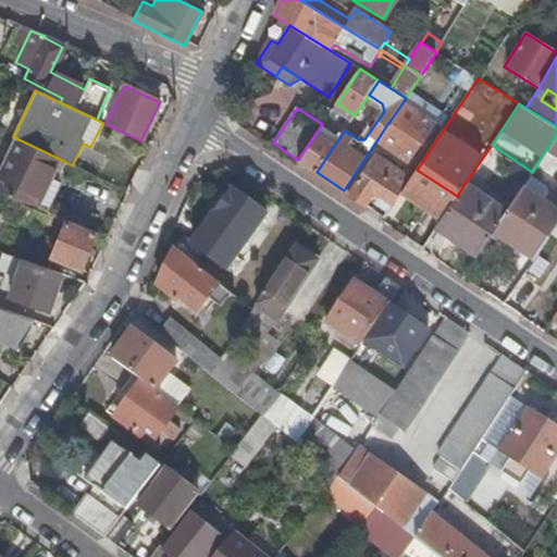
[(405,123),(394,115),(387,124),(398,132),(405,123)]
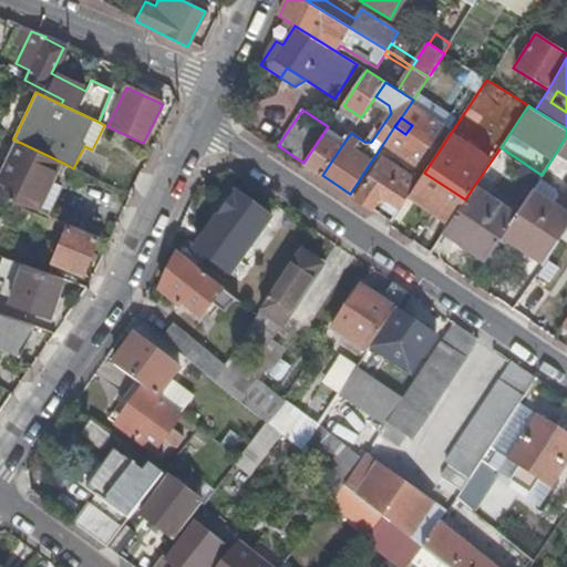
[(337,125),(331,122),(328,126),(303,163),(322,175),(347,138),(333,130),(337,125)]
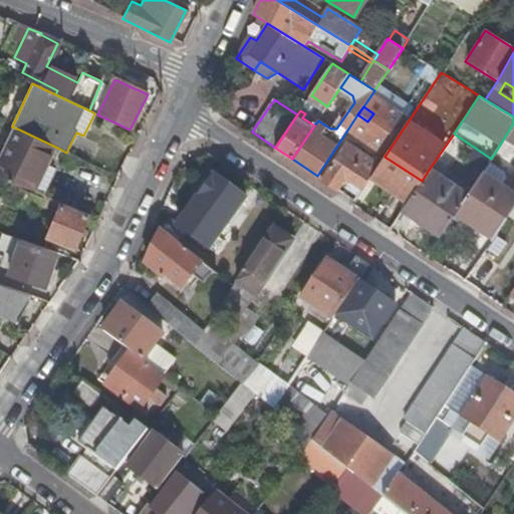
[(367,121),(357,114),(348,129),(382,152),(398,131),(373,113),(367,121)]
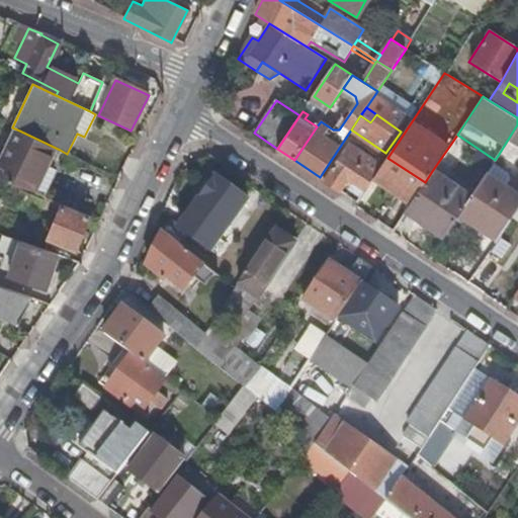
[(517,149),(517,124),(499,154),(505,159),(514,147),(517,149)]
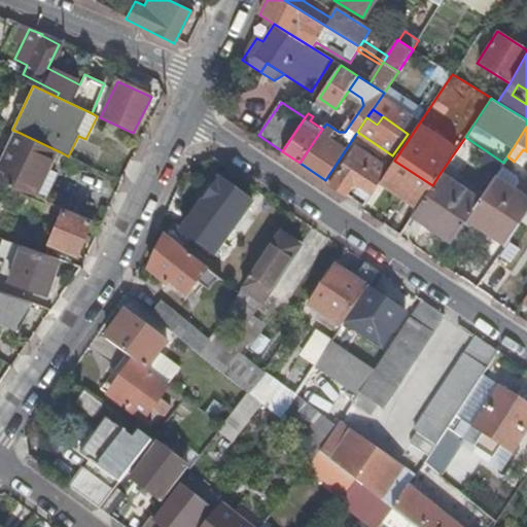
[(61,152),(18,132),(0,169),(0,182),(40,200),(51,172),(49,171),(53,164),(56,165),(61,152)]
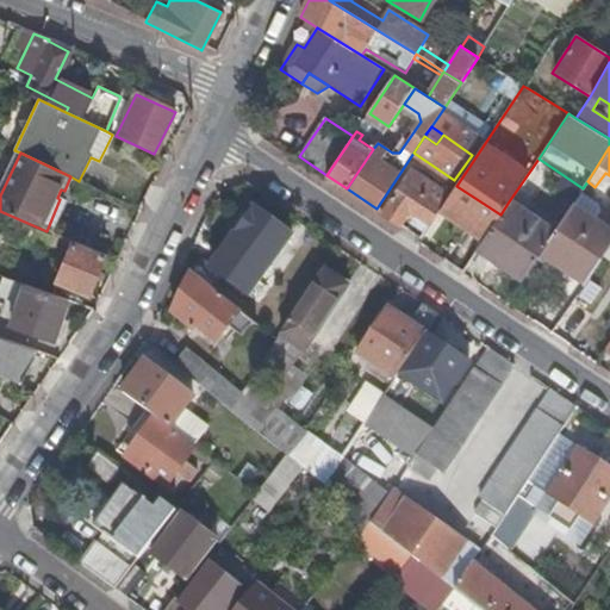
[(411,211),(430,224),(450,194),(435,184),(429,194),(418,187),(425,178),(411,168),(378,217),(398,230),(411,211)]
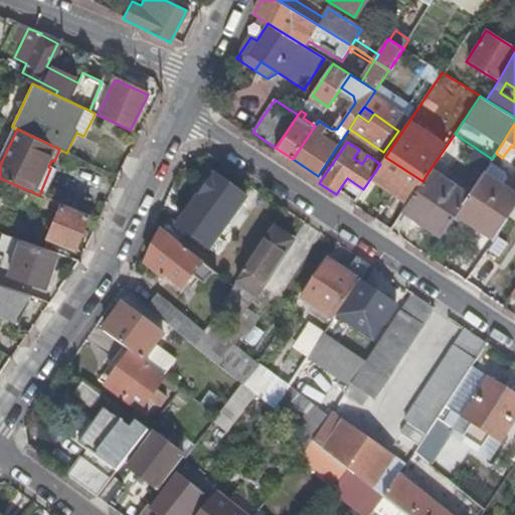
[(468,195),(430,170),(422,181),(403,209),(442,234),(453,218),(458,210),(468,195)]
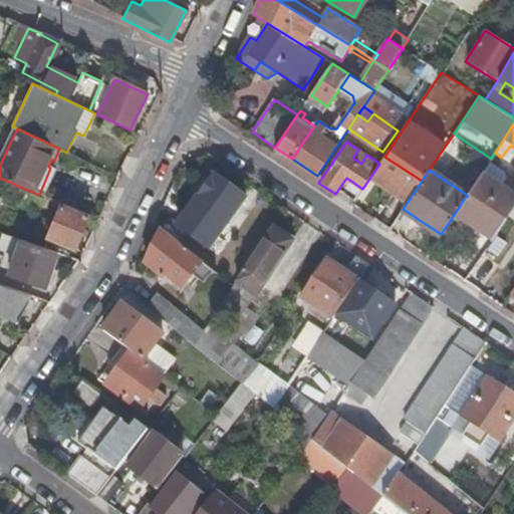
[(513,193),(482,172),(467,195),(457,210),(481,225),(495,235),(504,222),(513,206),(513,193)]
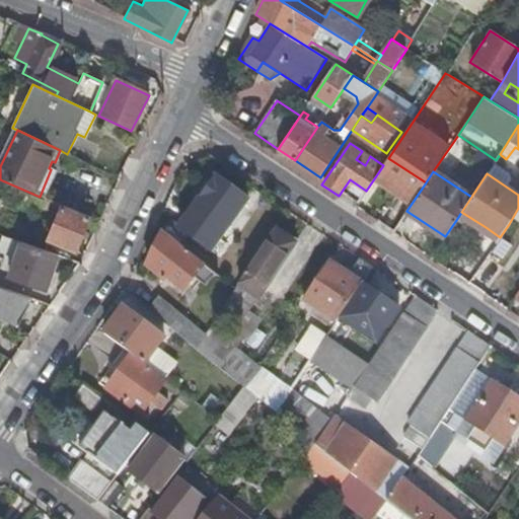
[(217,176),(179,226),(211,250),(248,201),(217,176)]
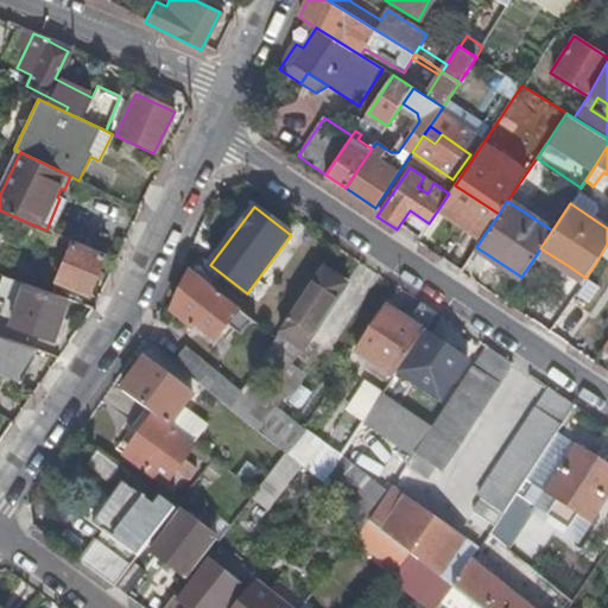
[(88,296),(105,254),(73,241),(57,283),(88,296)]
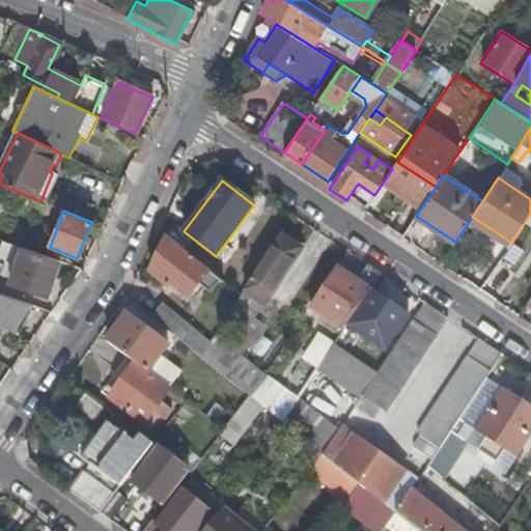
[(530,234),(530,213),(521,229),(530,236),(530,234)]
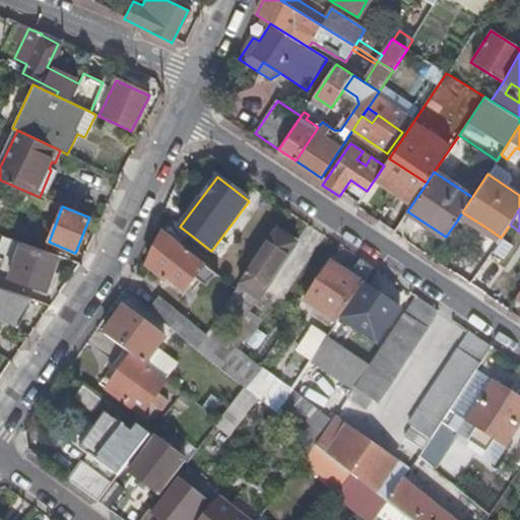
[(462,212),(457,220),(478,235),(486,228),(462,212)]
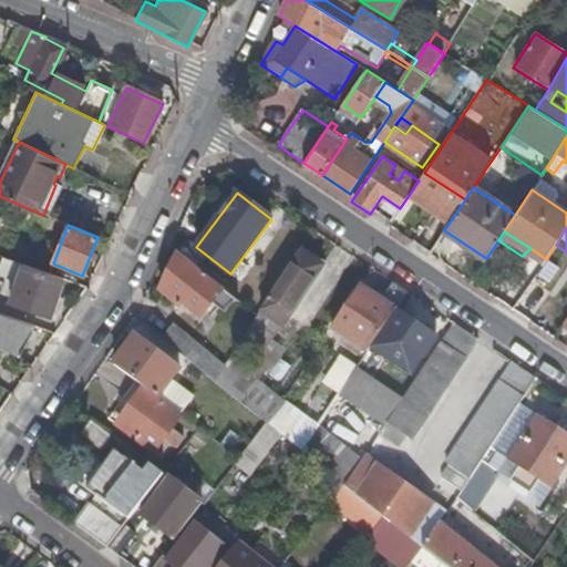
[(566,253),(556,245),(546,259),(542,266),(553,272),(566,253)]
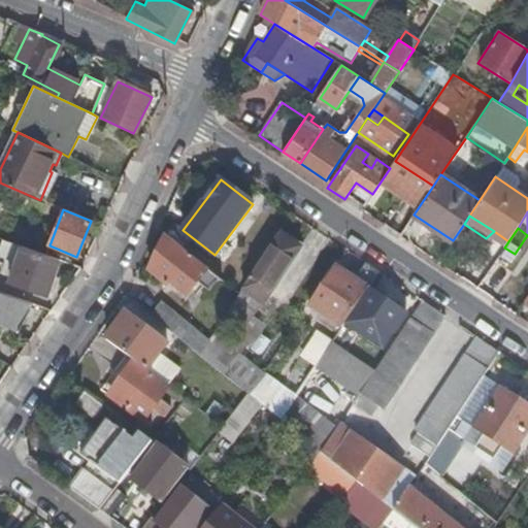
[(187,296),(208,269),(165,234),(147,270),(168,286),(170,283),(187,296)]
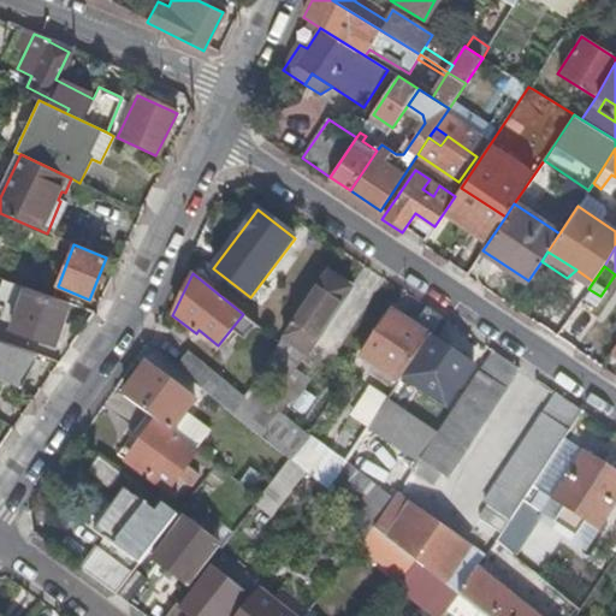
[(349,291),(326,274),(280,343),(258,379),(278,394),(320,330),(324,331),(349,291)]
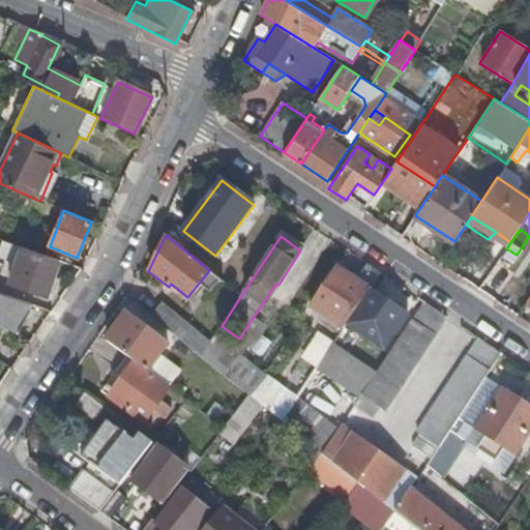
[(45,297),(58,260),(20,246),(2,240),(0,246),(0,263),(12,268),(6,285),(45,297)]
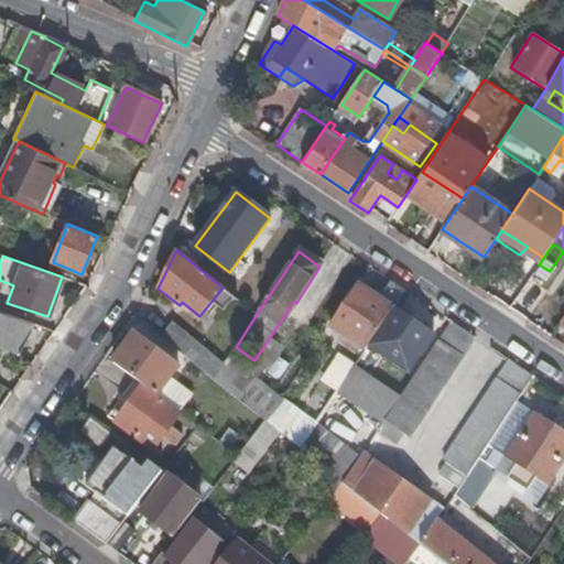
[(550,271),(539,264),(510,308),(528,321),(556,275),(550,271)]
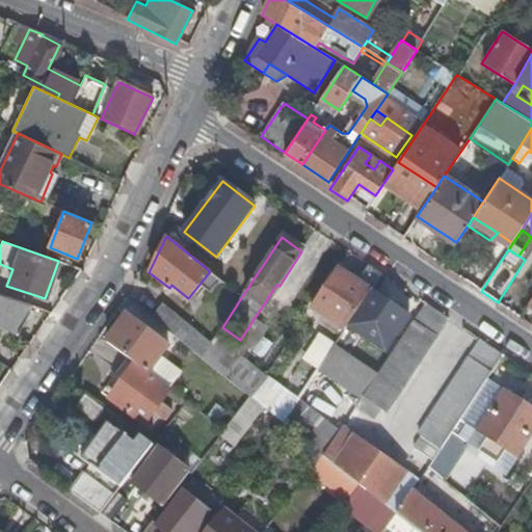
[(312,309),(344,330),(357,311),(370,291),(381,273),(368,264),(356,282),(338,269),(312,309)]
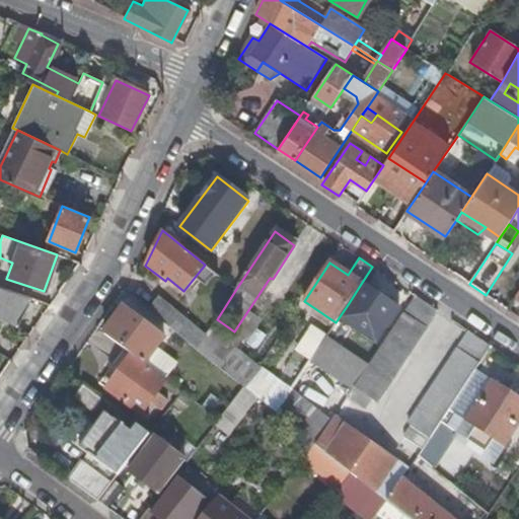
[(398,309),(361,284),(349,303),(386,327),(398,309)]
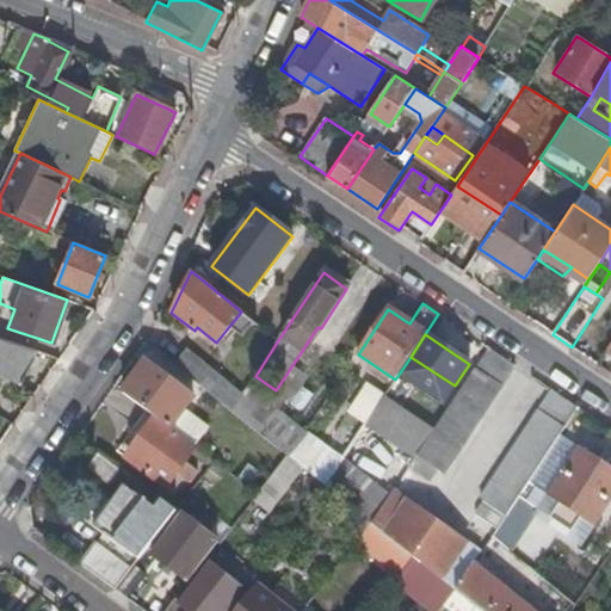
[(37,352),(0,339),(0,372),(19,384),(37,352)]
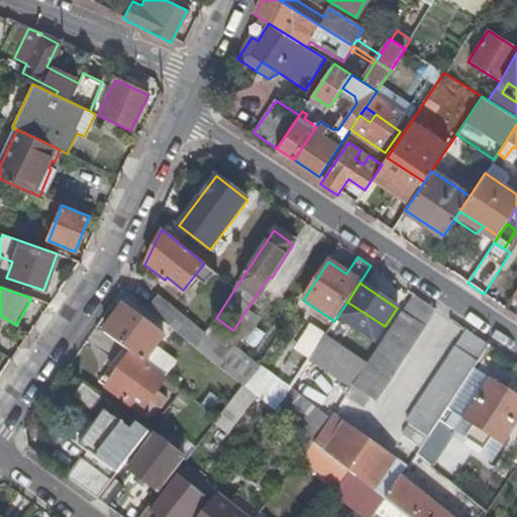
[(375,401),(435,309),(412,294),(367,363),(350,387),(345,396),(364,408),(371,398),(375,401)]
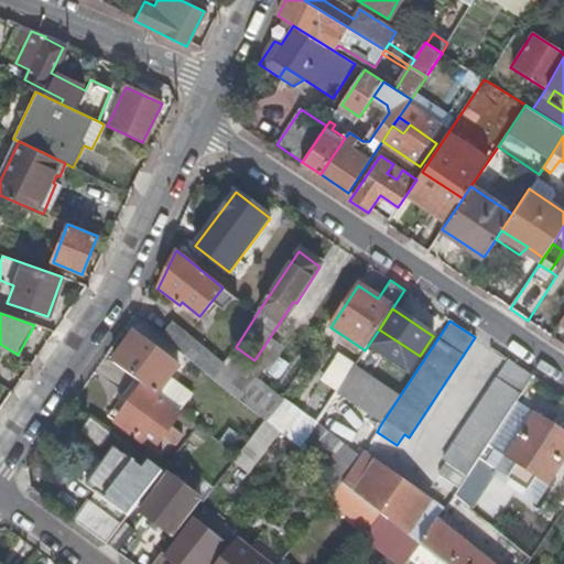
[(162,337),(214,380),(224,366),(173,324),(162,337)]
